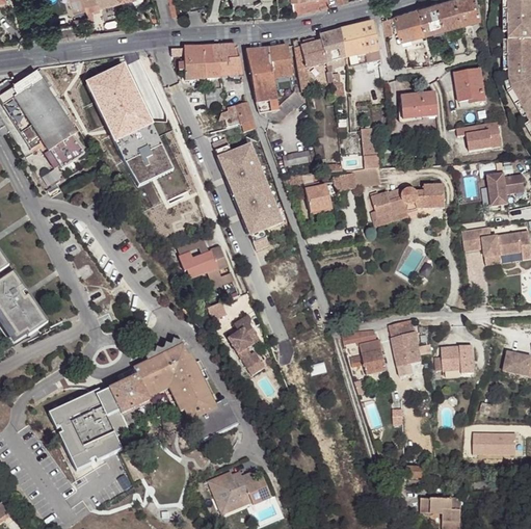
[(83,3),(82,0),(69,0),(72,11),(84,8),(83,3)]
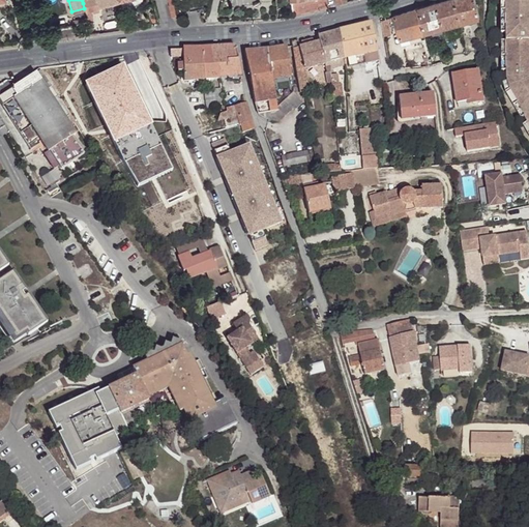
[(97,5),(97,4),(96,0),(83,3),(84,8),(84,9),(85,9),(97,5)]
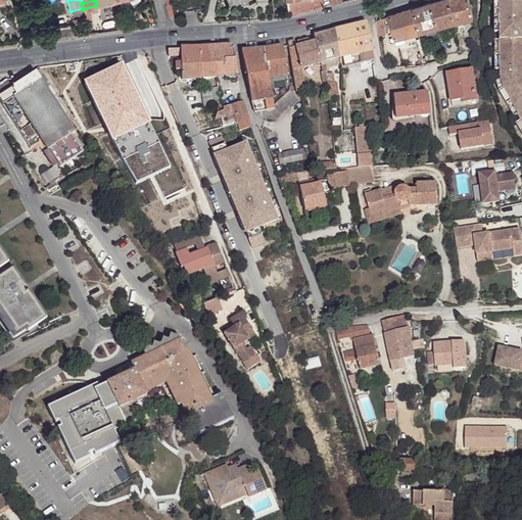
[(288,11),(323,3),(322,0),(318,0),(309,2),(307,0),(287,0),(287,6),(288,11)]
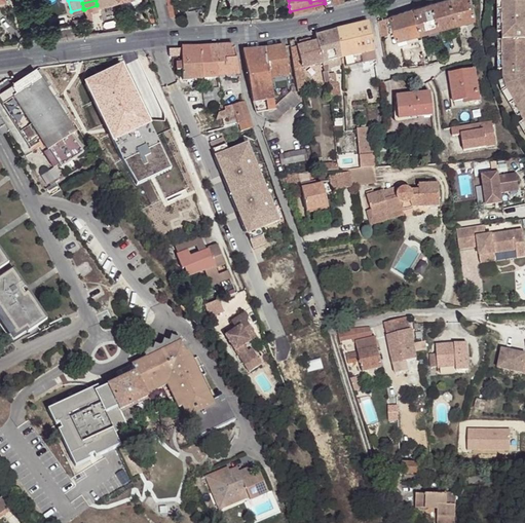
[(437,25),(432,0),(413,5),(419,30),(437,25)]
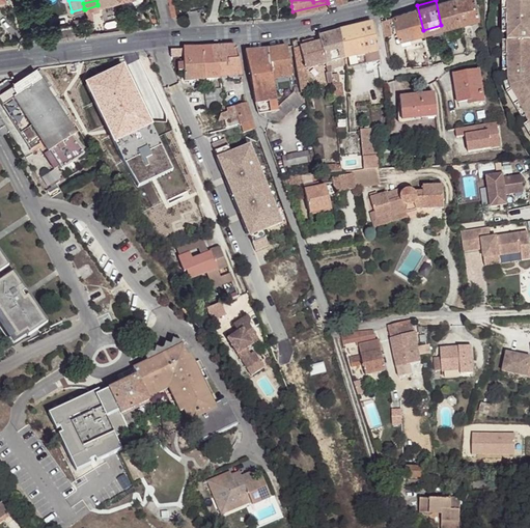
[(458,20),(454,0),(436,0),(441,25),(458,20)]
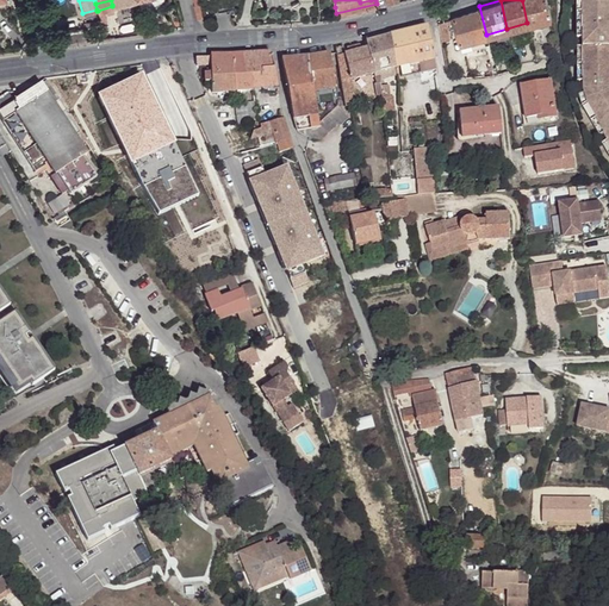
[(522,0),(527,23),(551,17),(546,0),(522,0)]
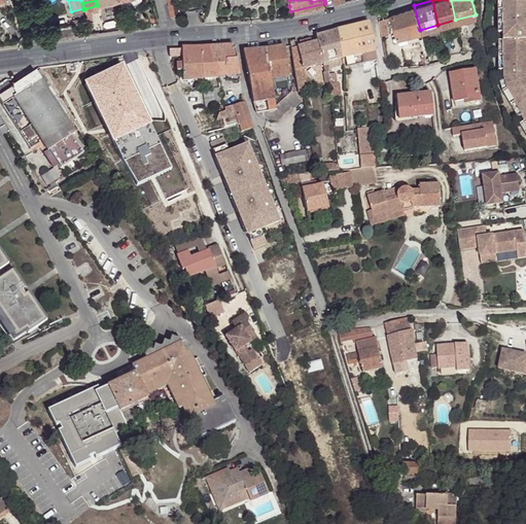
[(525,65),(525,0),(496,0),(495,70),(499,70),(499,79),(500,81),(504,91),(521,115),(519,116),(523,123),(525,127),(525,75),(525,74),(525,65)]
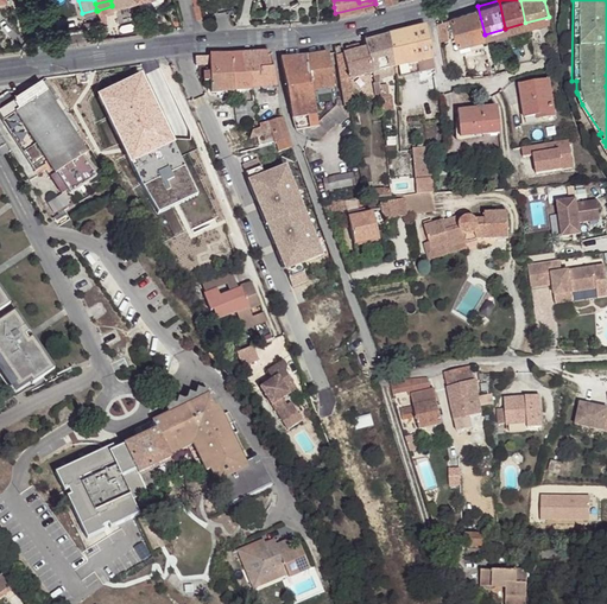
[(457,42),(485,35),(478,6),(450,14),(457,42)]
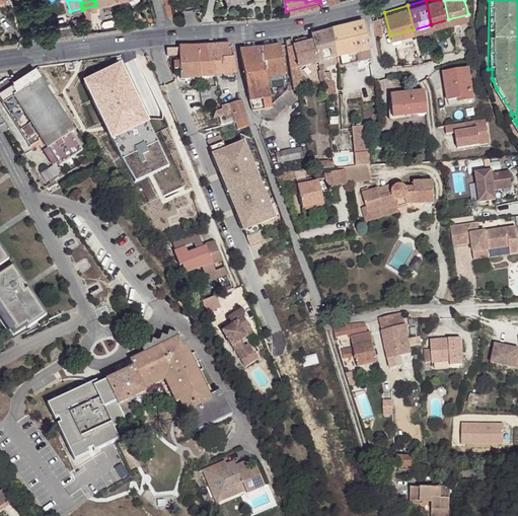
[(372,16),(375,32),(382,31),(379,14),(372,16)]
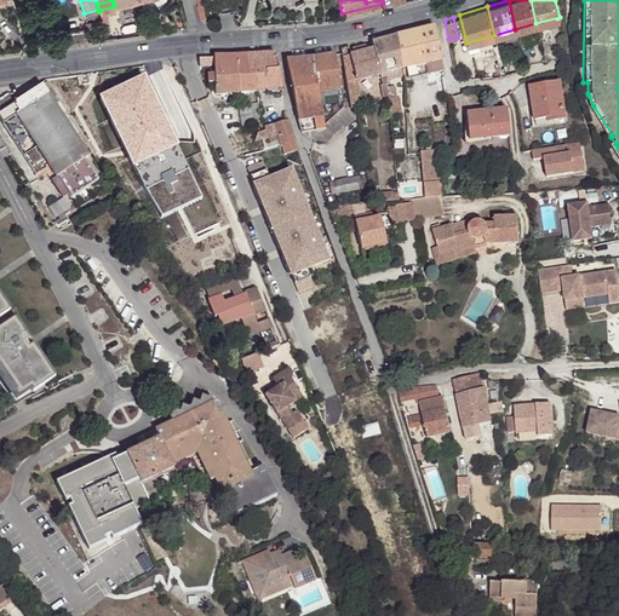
[(434,23),(417,27),(423,61),(439,57),(434,23)]
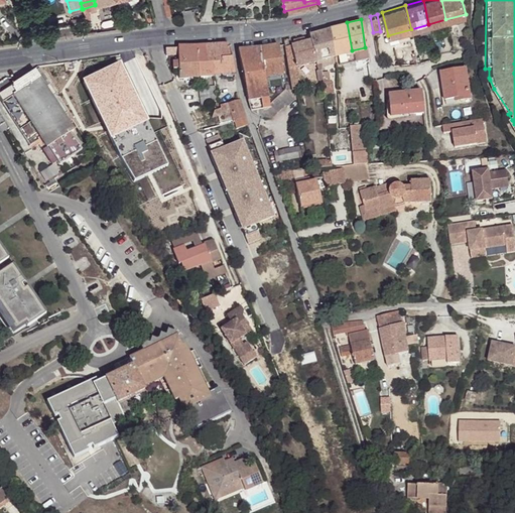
[(63,33),(73,32),(71,21),(71,22),(54,24),(63,33)]
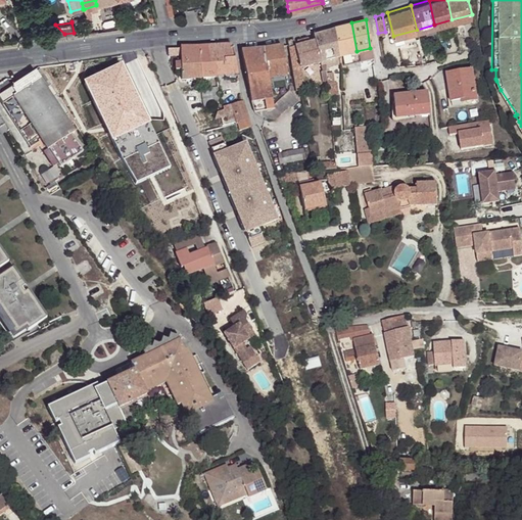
[(332,27),(313,33),(314,38),(320,59),(320,62),(325,62),(325,65),(339,61),(338,55),(340,55),(357,51),(351,22),(332,27)]
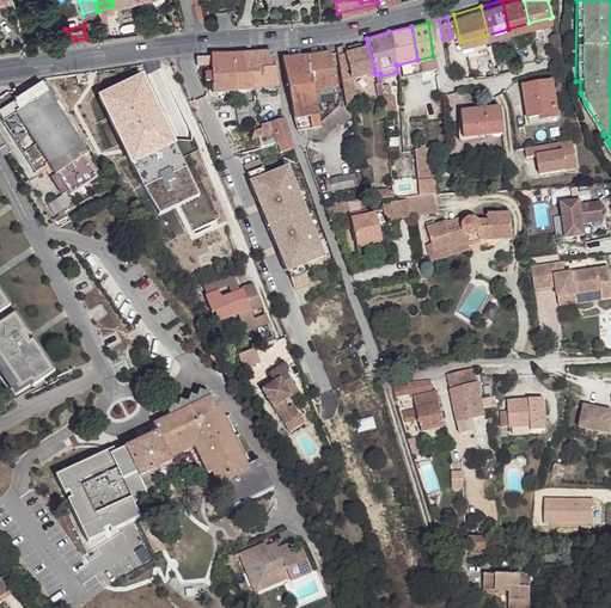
[(490,41),(488,35),(460,42),(462,48),(490,41)]
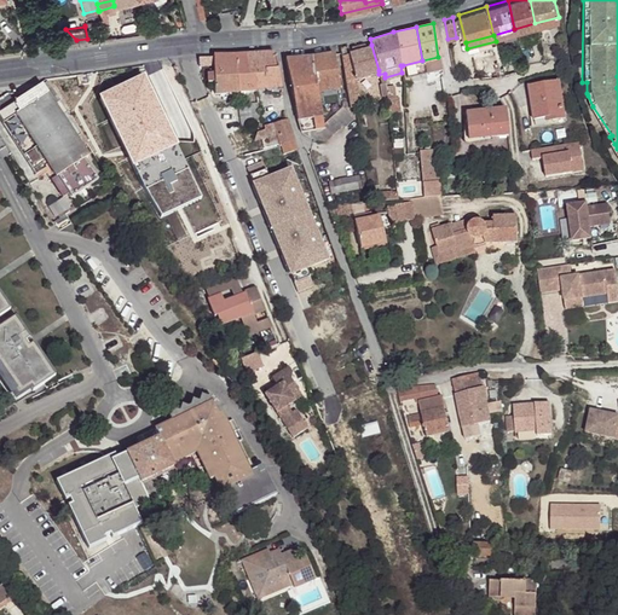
[(347,44),(340,45),(342,61),(350,58),(348,51),(350,51),(347,44)]
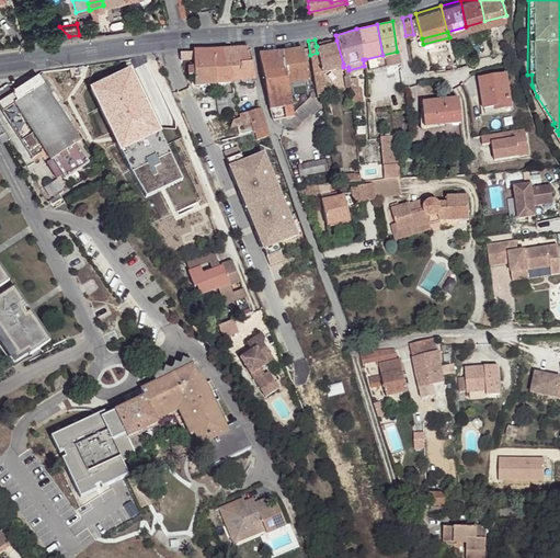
[(336,41),(317,46),(316,46),(317,53),(322,69),(343,64),(336,41)]
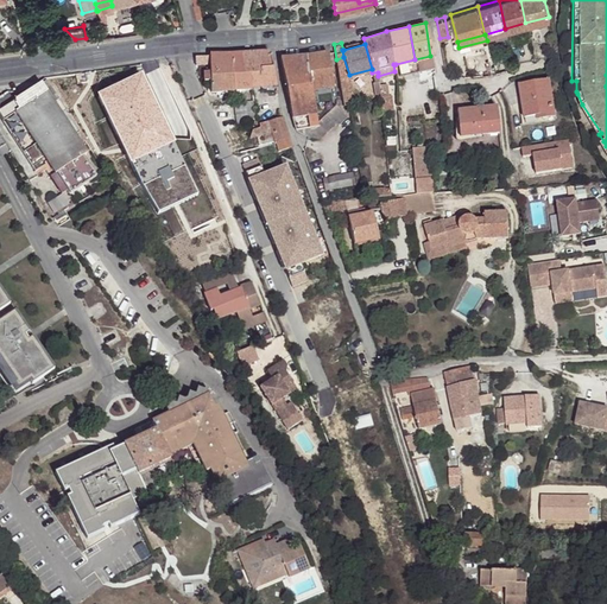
[(269,50),(247,51),(251,86),(260,84),(274,83),(276,83),(269,50)]
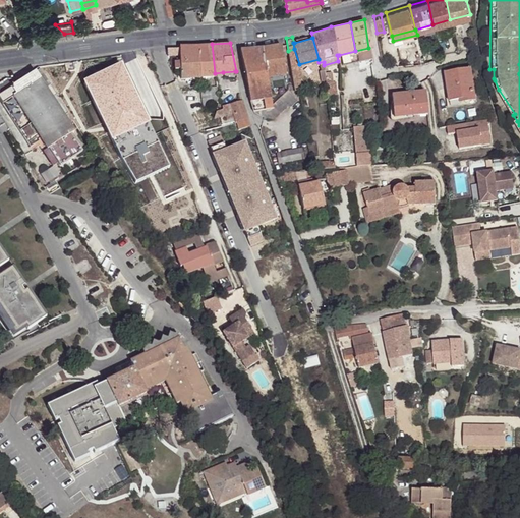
[(285,72),(281,43),(262,45),(267,75),(285,72)]
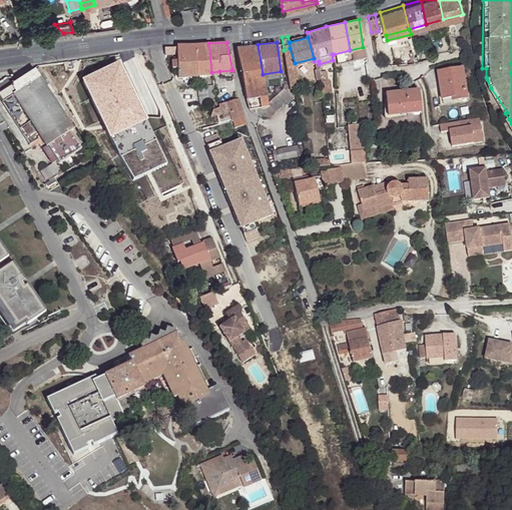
[(208,43),(195,45),(198,74),(211,72),(208,43)]
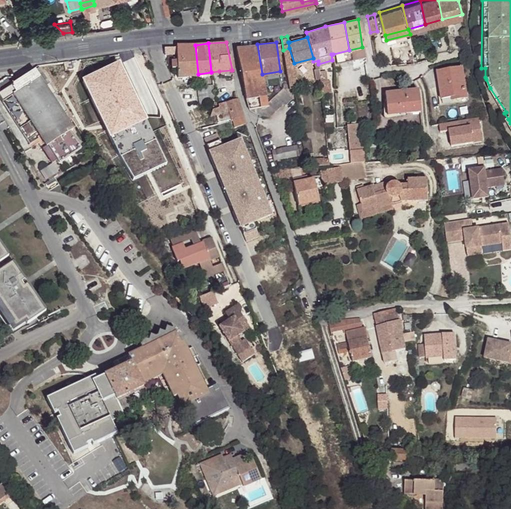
[(236,47),(248,107),(261,113),(259,106),(266,100),(262,74),(257,44),(236,47)]
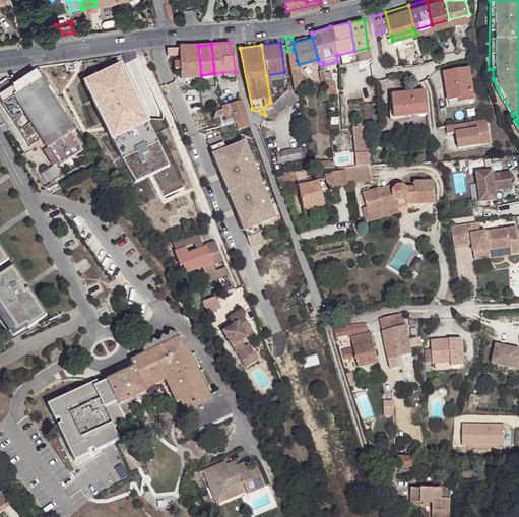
[(180,57),(181,76),(201,75),(198,46),(179,46),(179,53),(180,57)]
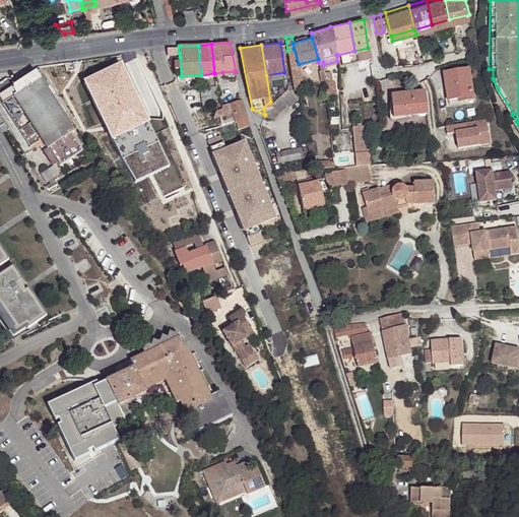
[(354,51),(357,60),(370,56),(368,48),(354,51)]
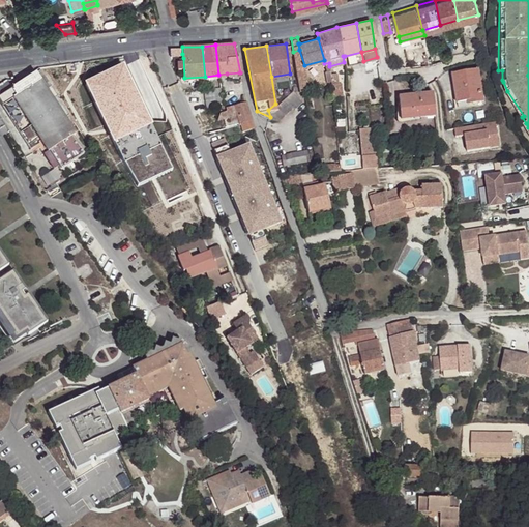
[(304,65),(299,50),(293,52),(295,67),(301,66),(304,65)]
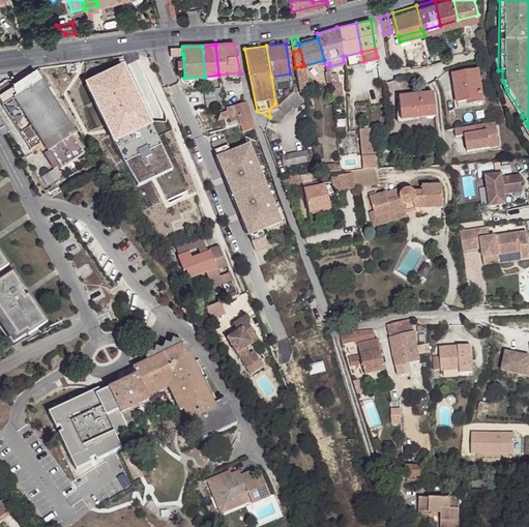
[(361,52),(345,56),(347,65),(363,61),(361,52)]
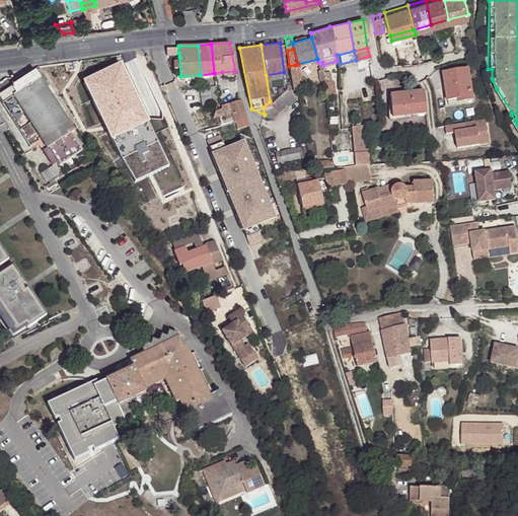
[(118,63),(103,69),(105,71),(114,67),(118,75),(123,72),(118,63)]
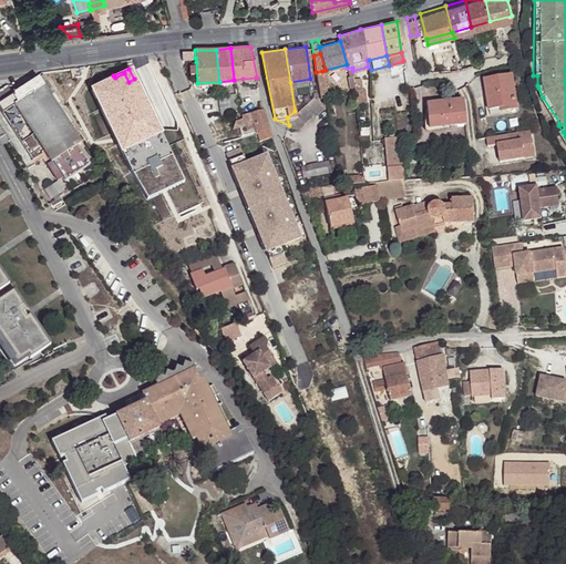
[(316,72),(318,85),(323,84),(325,93),(325,95),(328,94),(322,71),(316,72)]
